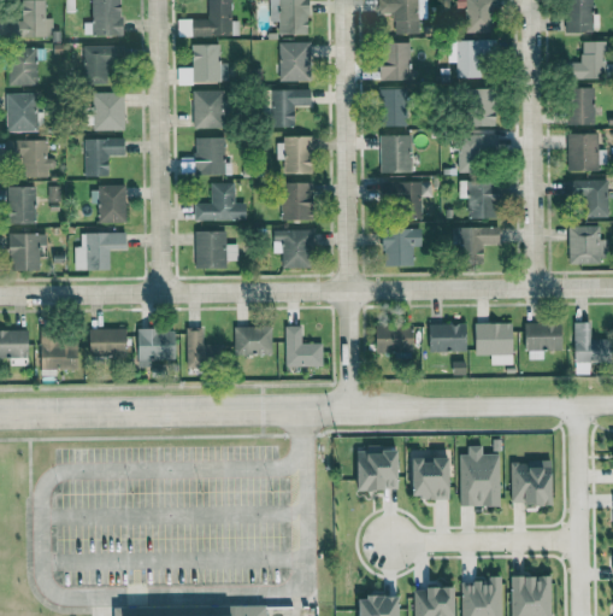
[(94,0),(95,36),(127,36),(125,0),(94,0)]
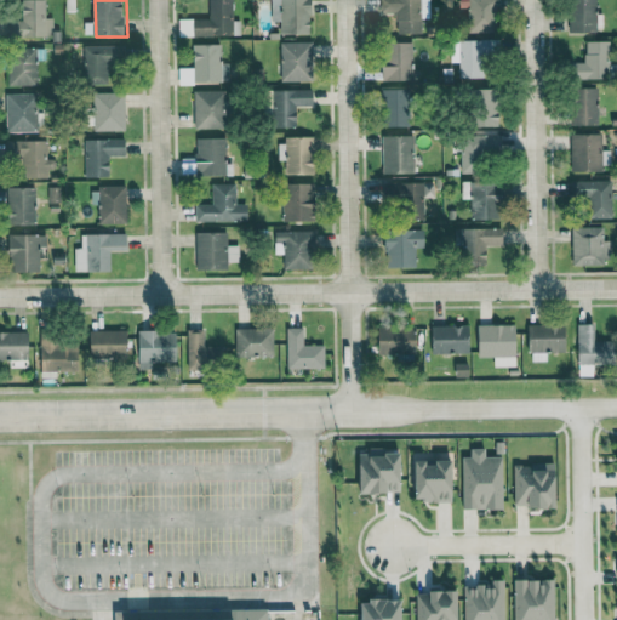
[(212,0),(212,21),(195,20),(195,37),(236,38),(236,0),(227,0),(212,0)]
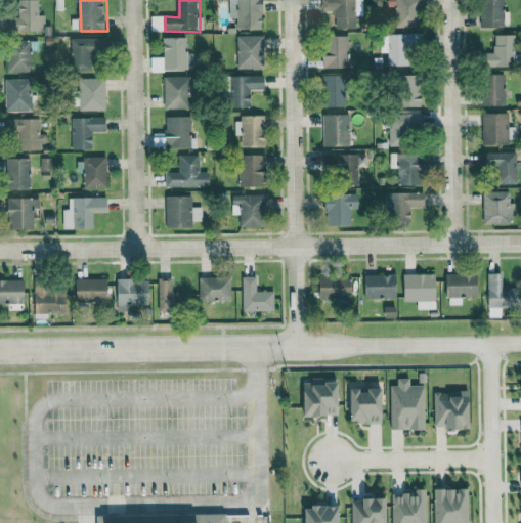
[(231,0),(232,19),(240,19),(240,32),(266,31),(264,0),(231,0)]
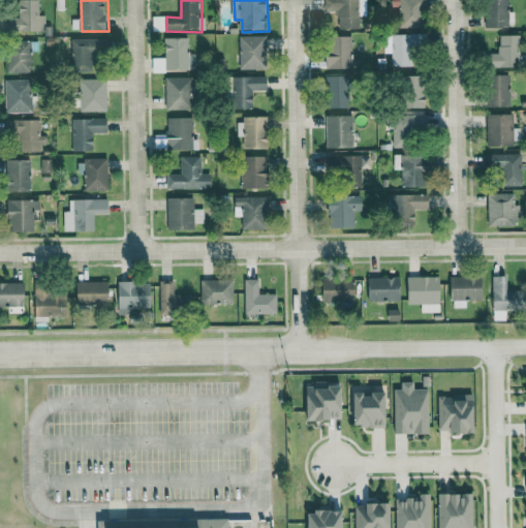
[(341,30),(362,30),(361,0),(327,0),(328,12),(341,12),(341,30)]
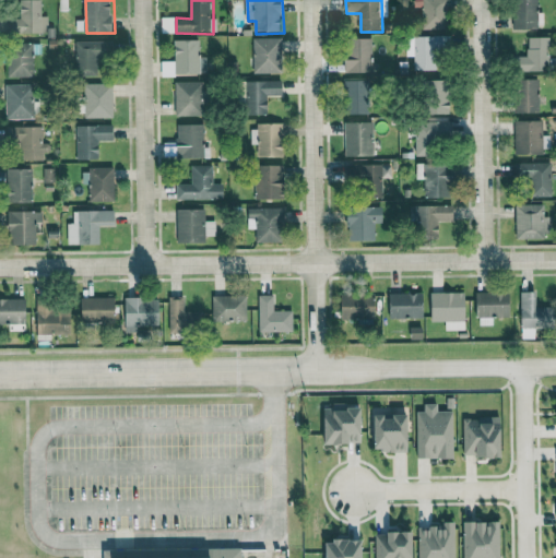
[(426,31),(452,31),(451,0),(417,0),(418,9),(425,9),(426,31)]
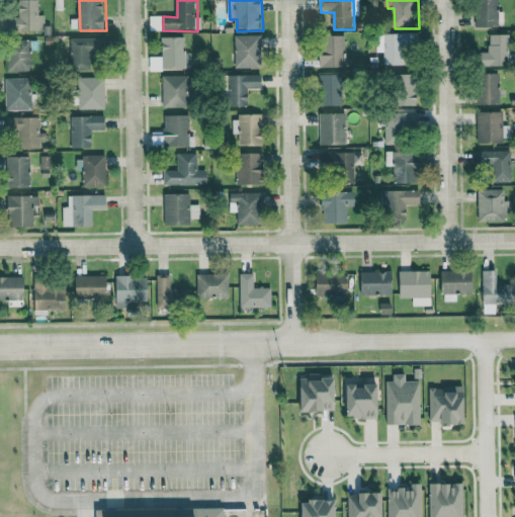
[(478,0),(479,28),(506,27),(506,12),(500,12),(499,0),(478,0)]
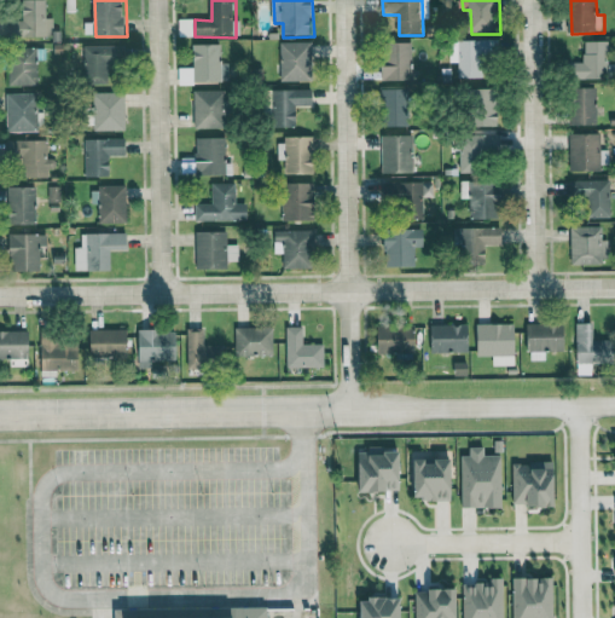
[(48,1),(25,1),(25,21),(15,21),(15,38),(56,39),(56,19),(48,19),(48,1)]
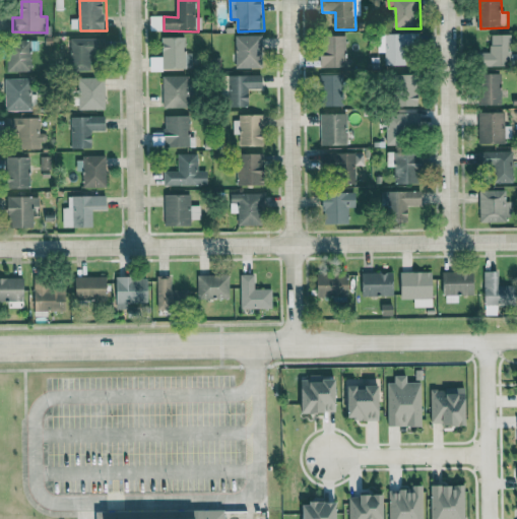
[(379,43),(379,54),(388,54),(388,67),(418,67),(419,36),(389,35),(388,43),(379,43)]
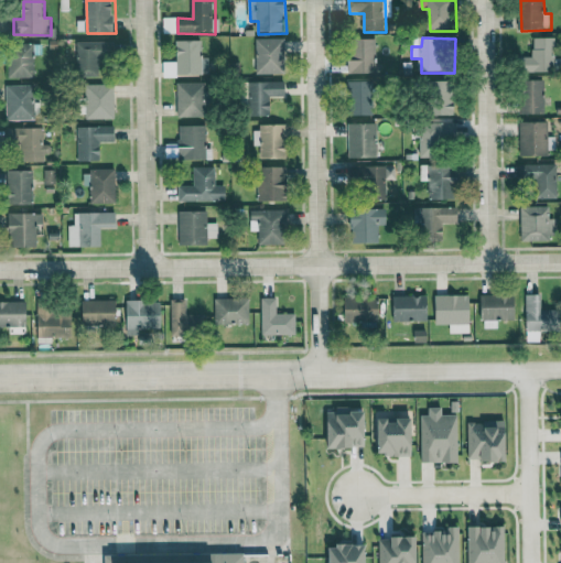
[(554,38),(532,38),(532,57),(517,57),(518,73),(548,72),(548,64),(556,64),(554,38)]
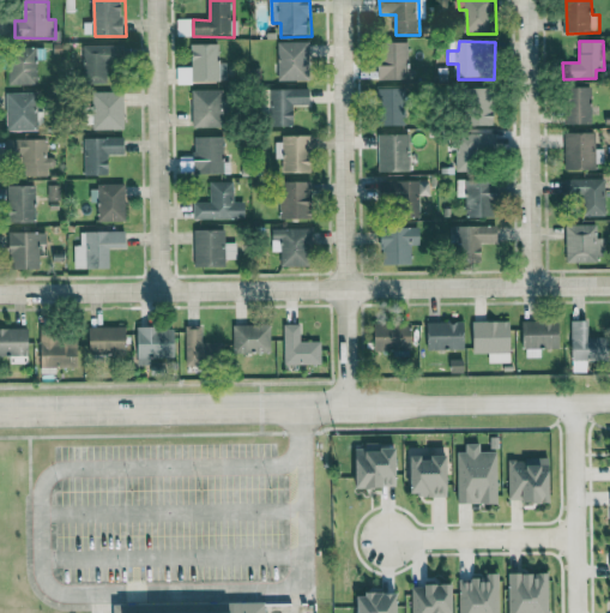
[(282,83),(313,82),(313,43),(281,44),(282,83)]
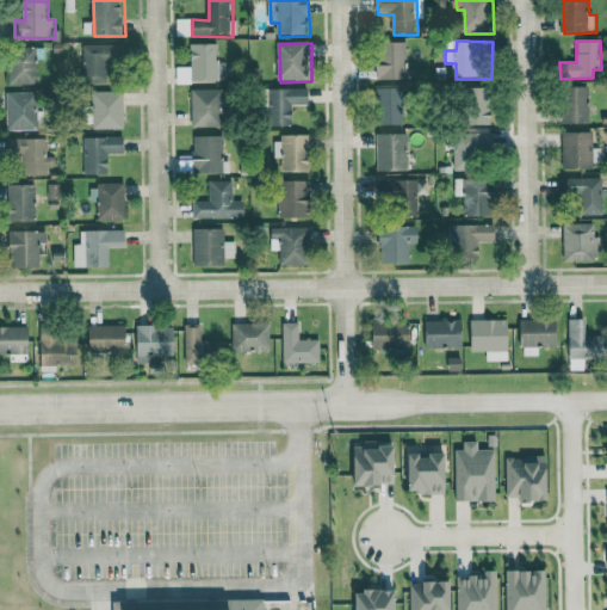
[(412,44),(388,44),(388,67),(381,67),(381,81),(410,82),(412,44)]
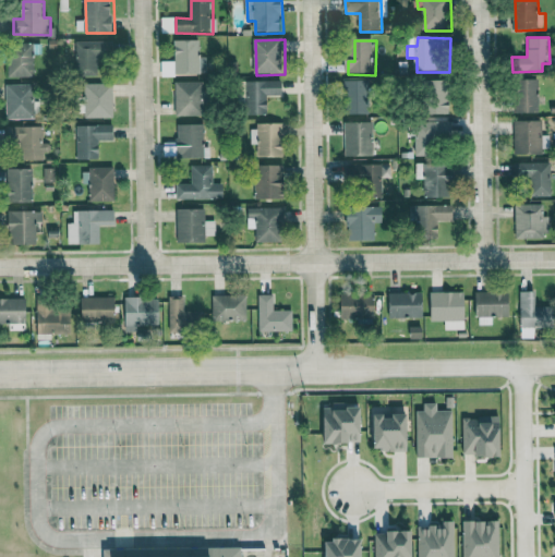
[(110,75),(110,41),(77,43),(79,76),(110,75)]
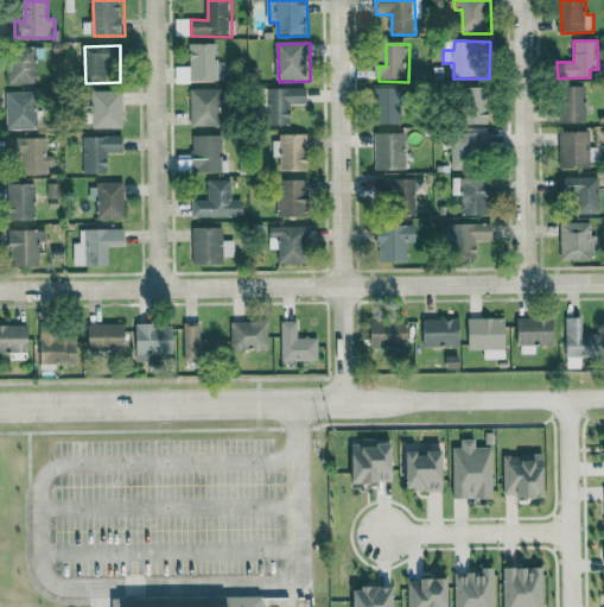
[(178,68),(178,83),(220,84),(220,45),(192,45),(192,68),(178,68)]
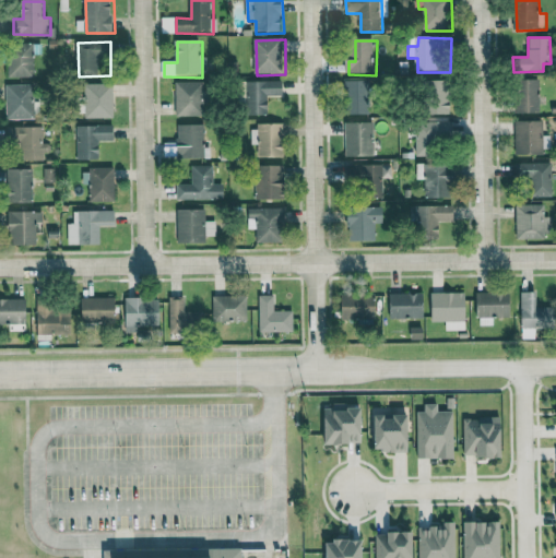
[(37,78),(36,45),(12,46),(12,79),(37,78)]
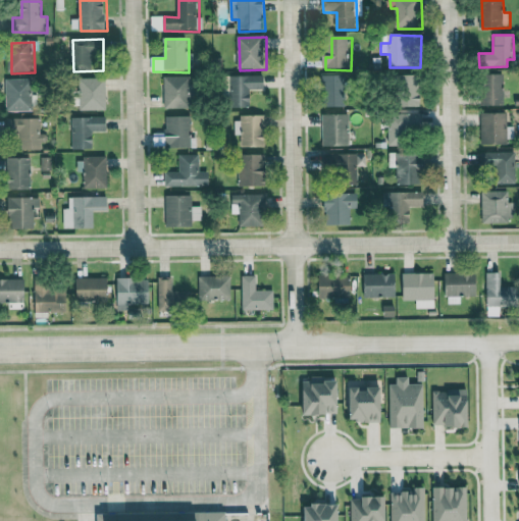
[(479,106),(503,106),(503,73),(479,74),(479,106)]
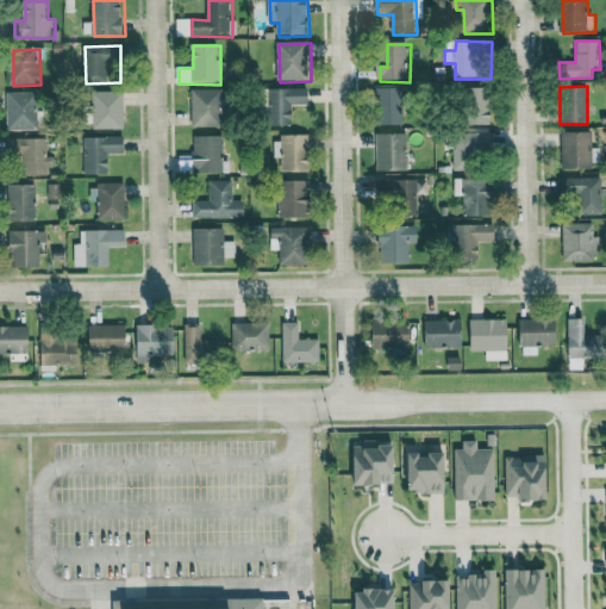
[(486,88),(458,89),(460,125),(486,124),(486,88)]
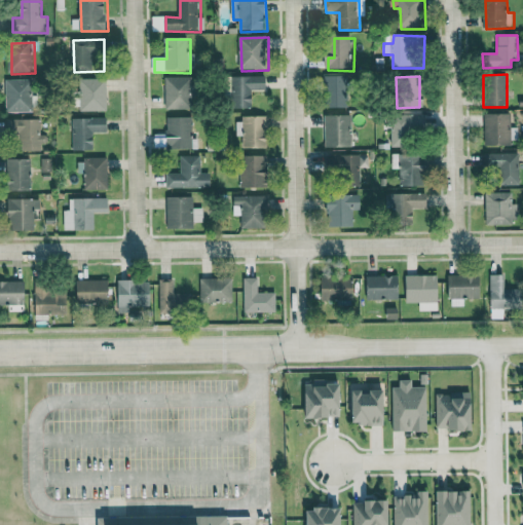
[(323,114),(323,147),(350,146),(350,115),(343,115),(343,77),(323,77),(323,114)]
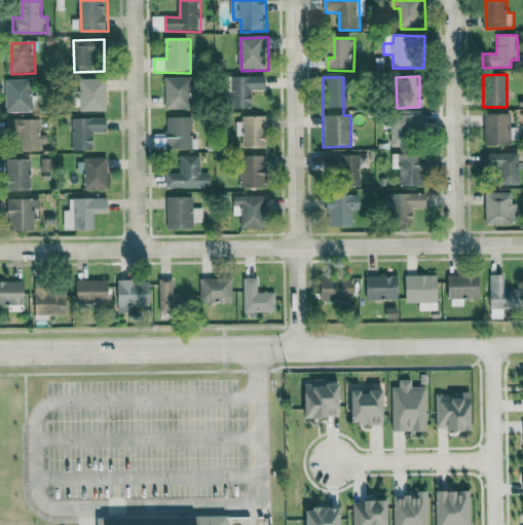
[(167,112),(197,111),(196,78),(166,79),(167,112)]
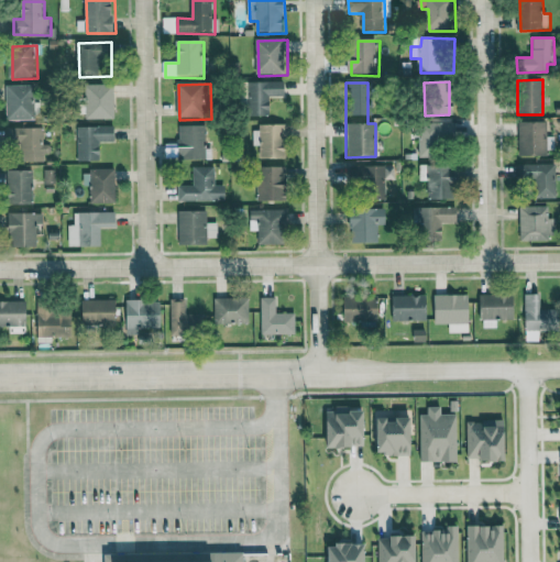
[(251,84),(252,118),(273,117),(272,98),(287,98),(287,84),(251,84)]
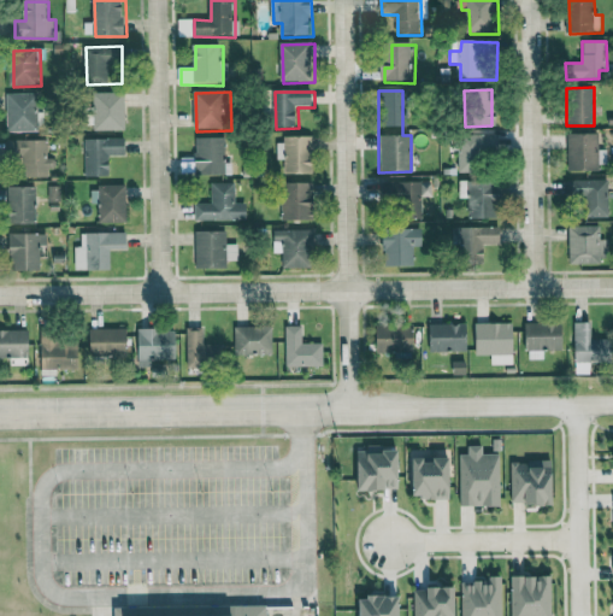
[(39,94),(9,95),(10,133),(39,133),(39,94)]
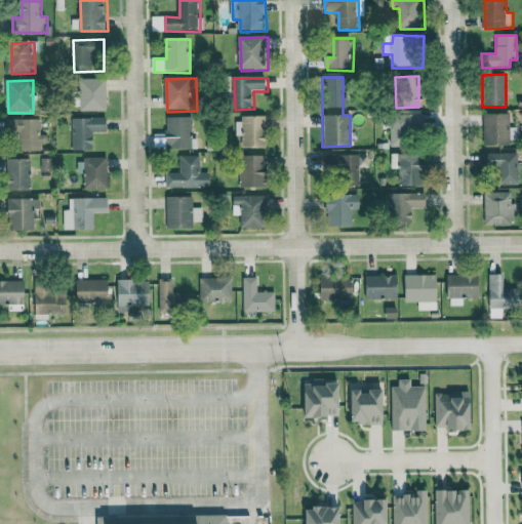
[(110,112),(109,80),(82,80),(82,112),(110,112)]
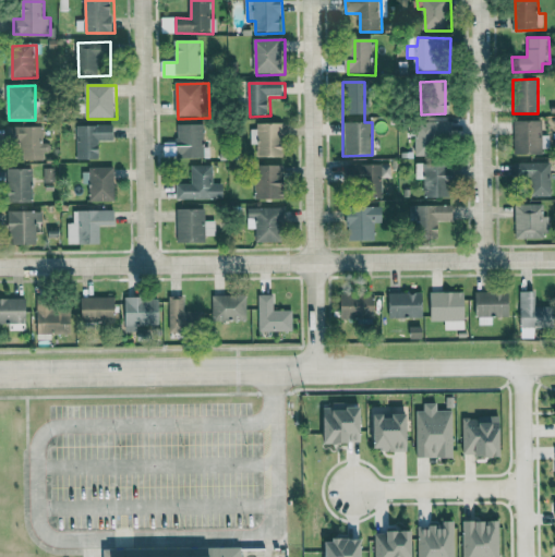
[(450,120),(414,120),(414,155),(437,155),(437,140),(450,140),(450,120)]
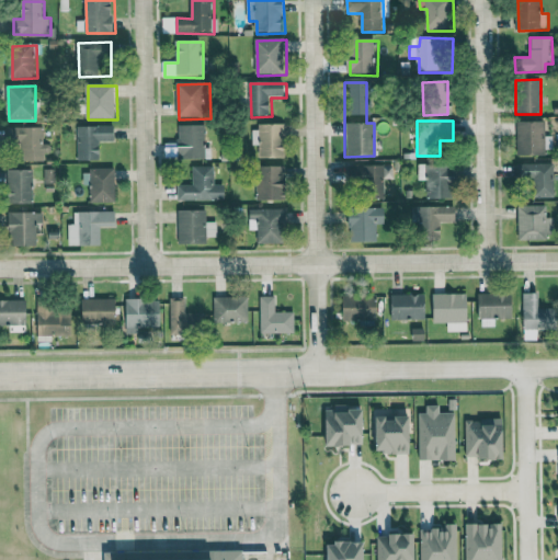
[(544,122),(515,122),(516,156),(545,155),(544,122)]
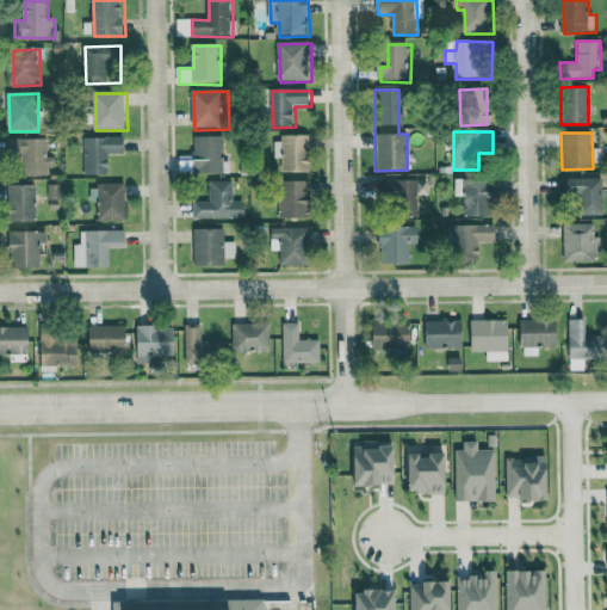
[(191,137),(192,173),(224,173),(223,136),(191,137)]
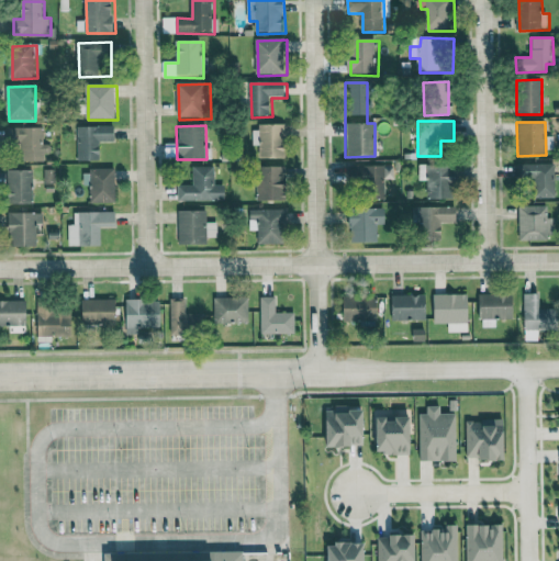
[(259,158),(283,157),(282,125),(253,126),(253,146),(259,146),(259,158)]
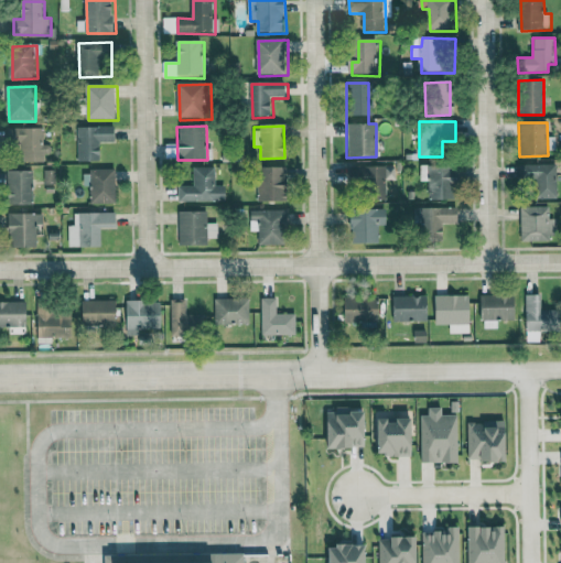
[(118,128),(79,129),(81,163),(104,162),(103,143),(118,143),(118,128)]
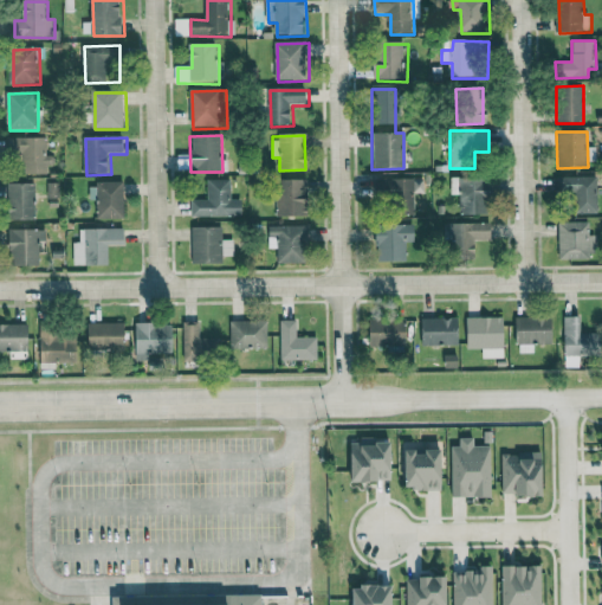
[(51,175),(50,162),(49,139),(10,140),(10,158),(26,158),(26,175),(51,175)]
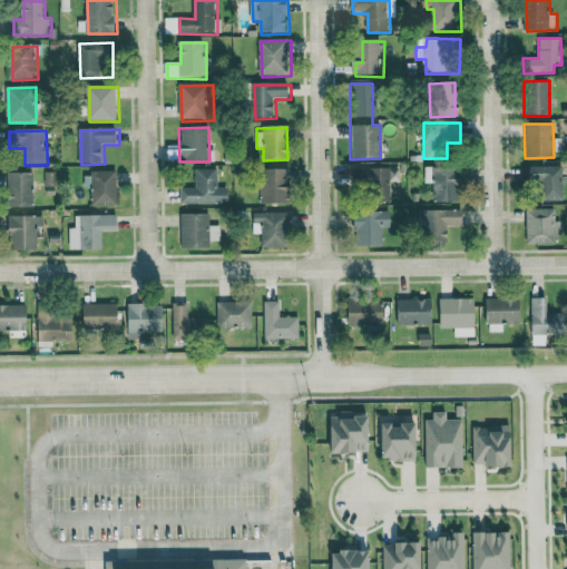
[(433,202),(456,200),(455,166),(433,167),(433,202)]
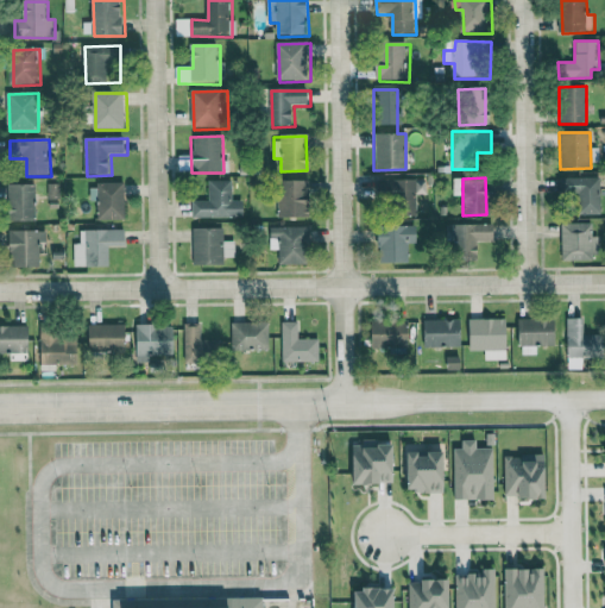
[(600,214),(599,177),(560,179),(560,194),(578,193),(578,214),(600,214)]
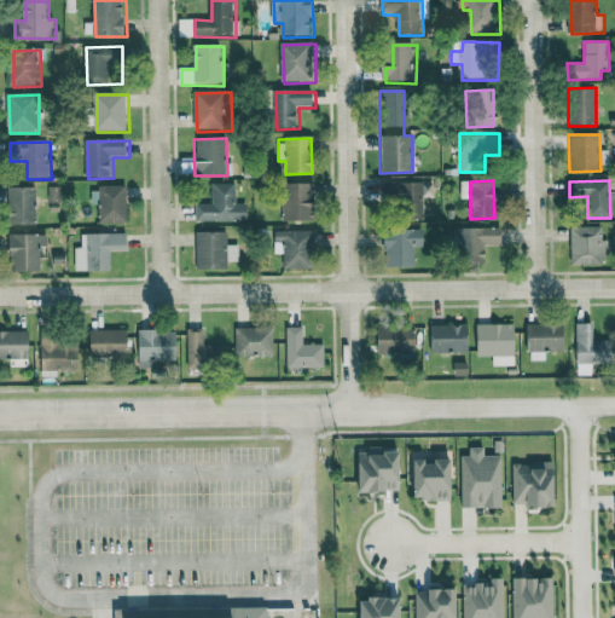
[(434,196),(434,182),(390,183),(390,219),(422,218),(422,196),(434,196)]
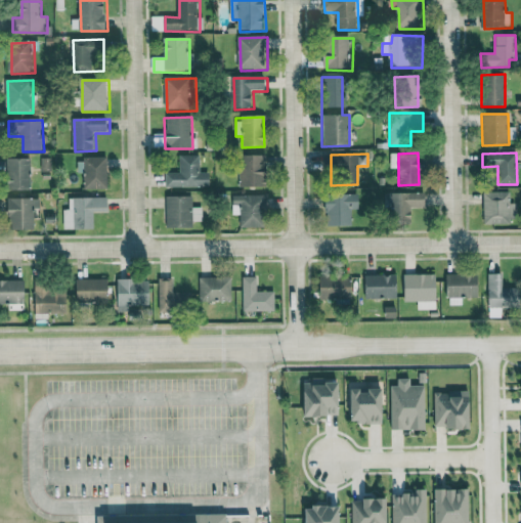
[(237,155),(239,186),(263,185),(263,155),(237,155)]
